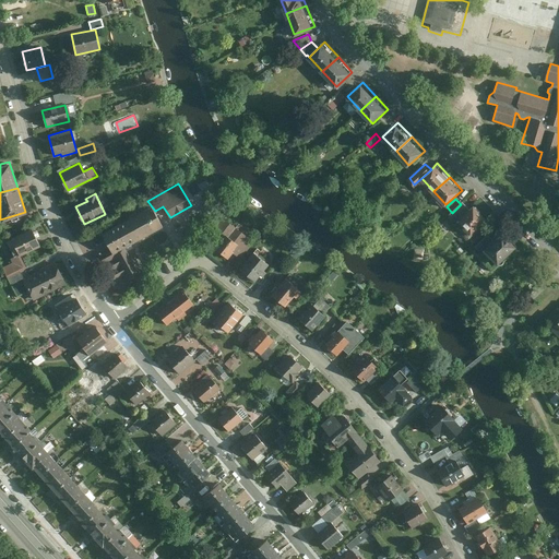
[(128,218),(100,232),(110,249),(99,254),(105,264),(103,265),(113,283),(123,276),(128,284),(144,274),(135,260),(139,258),(133,248),(128,251),(126,247),(163,226),(155,211),(147,201),(125,213),(128,218)]
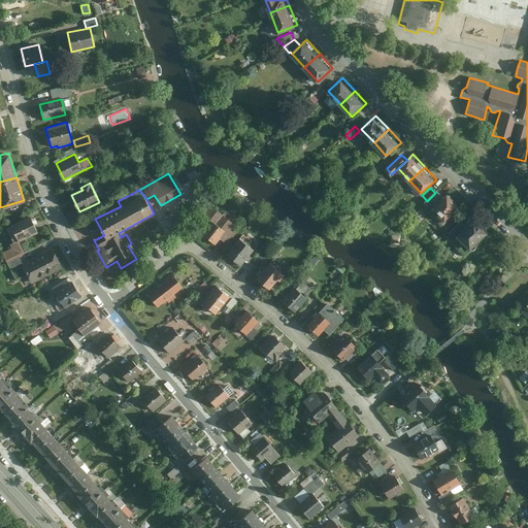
[(434,206),(444,197),(438,190),(435,193),(427,201),(425,203),(426,204),(424,205),(436,218),(441,213),(434,206)]
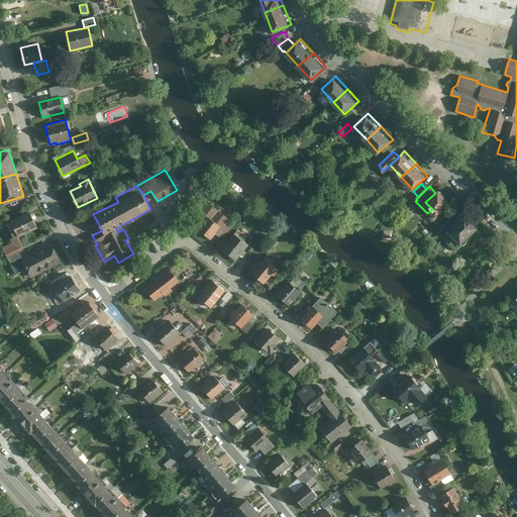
[(438,216),(452,202),(439,189),(435,193),(425,202),(432,209),(438,216)]
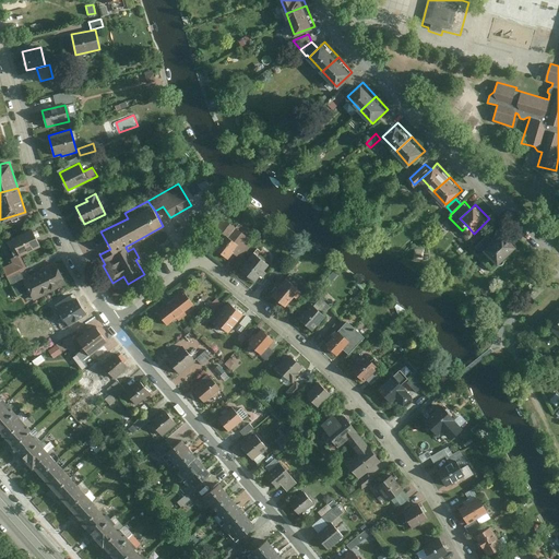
[(214,249),(227,259),(234,252),(242,258),(251,246),(246,242),(249,238),(224,219),(216,228),(225,235),(214,249)]
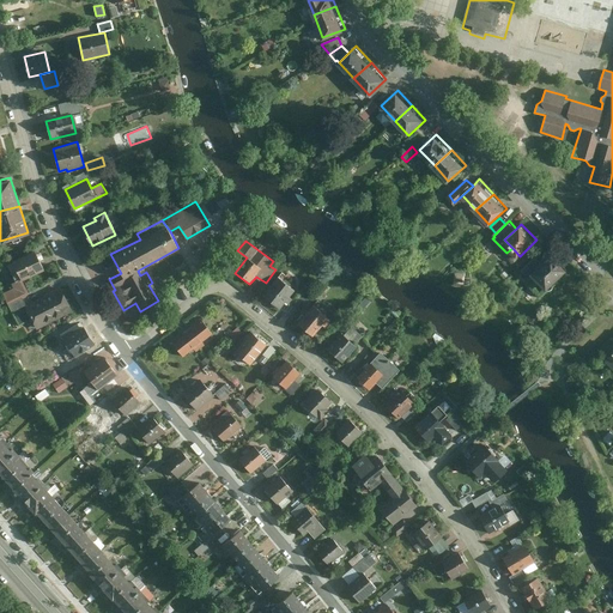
[(22,279),(43,269),(35,252),(13,262),(22,279)]
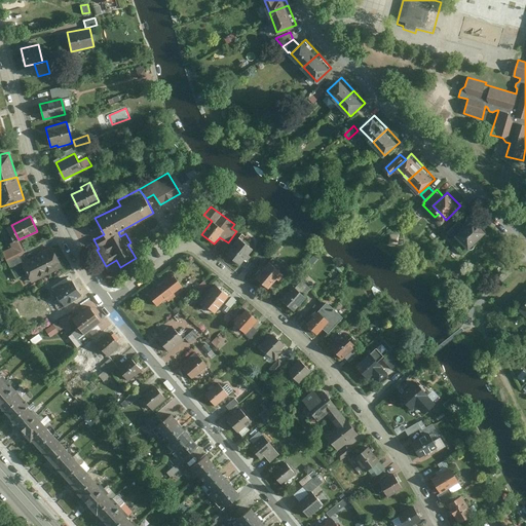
[(471,249),(488,231),(474,217),(465,225),(456,234),(457,235),(471,249)]
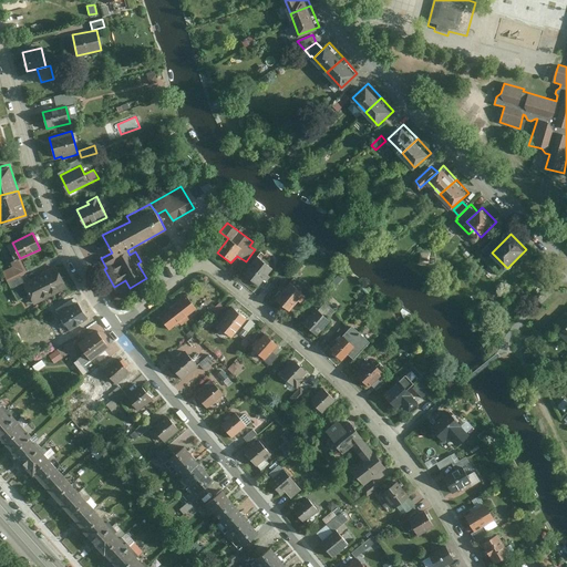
[(492,253),(502,243),(496,237),(483,250),(490,257),(493,254),(492,253)]
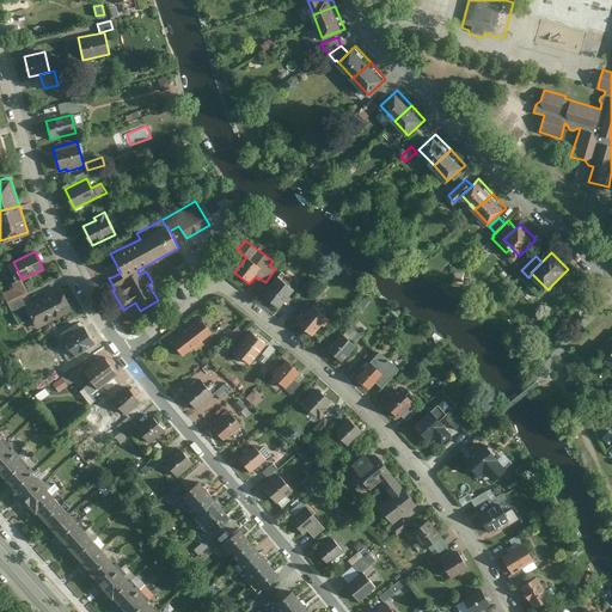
[(263,295),(279,308),(293,291),(277,277),(263,295)]
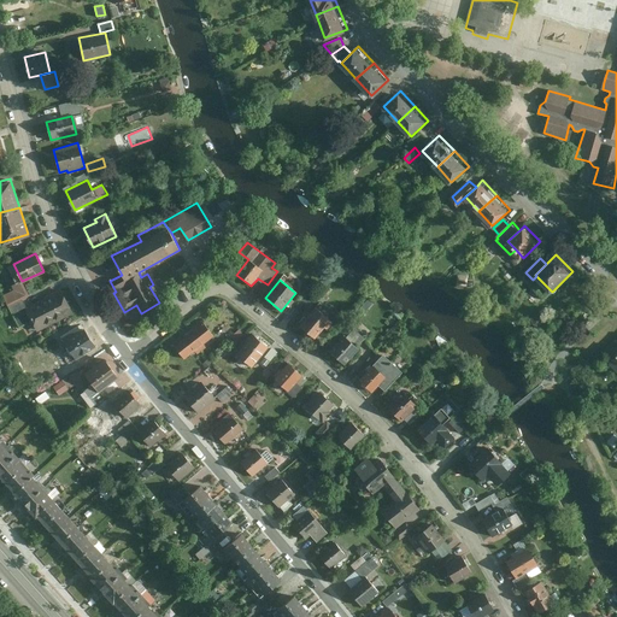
[(3,295),(7,306),(22,299),(29,297),(22,281),(11,286),(13,289),(3,295)]
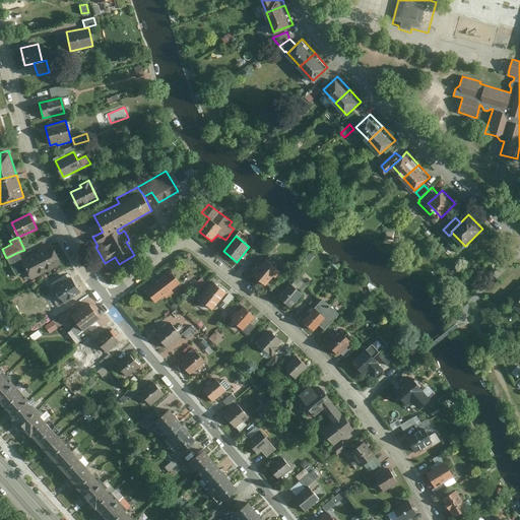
[(61,264),(51,246),(22,260),(20,261),(25,270),(30,279),(61,264)]
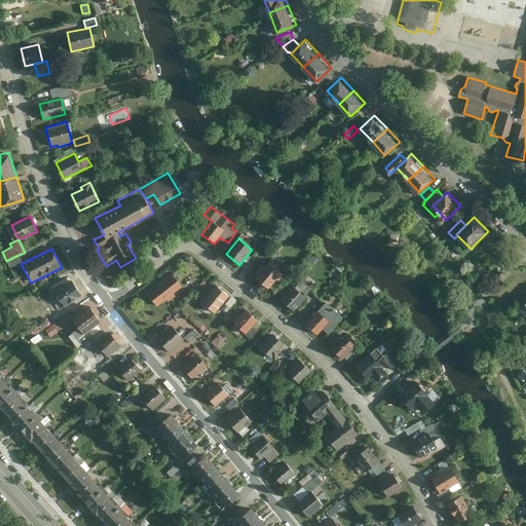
[(21,264),(23,263),(19,255),(6,261),(15,278),(26,273),(21,264)]
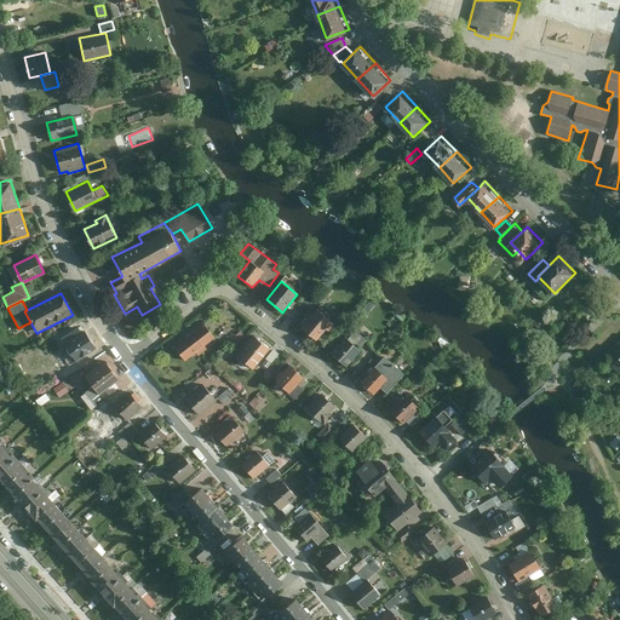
[(317,309),(303,328),(323,343),(332,333),(329,331),(336,323),(317,309)]
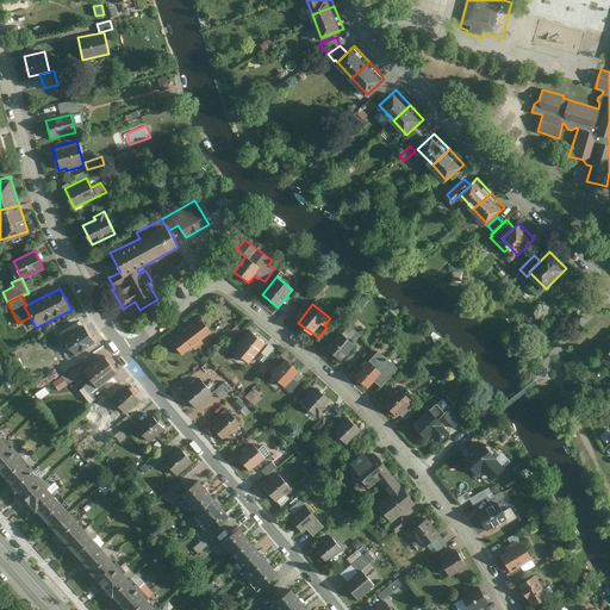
[(187,330),(200,347),(204,343),(201,341),(212,332),(201,318),(187,330)]
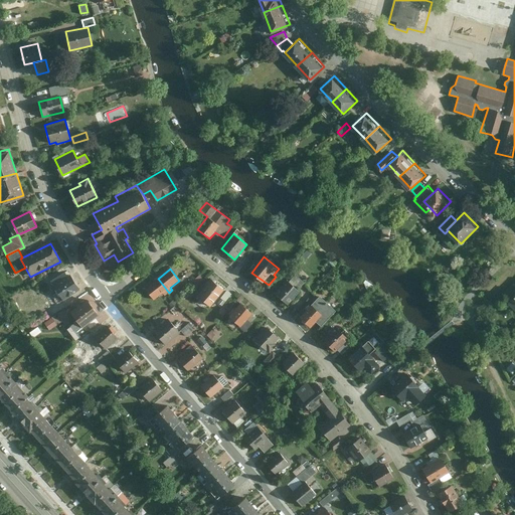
[(276,293),(288,304),(301,291),(299,289),(305,283),(296,275),(290,281),(288,279),(276,293)]
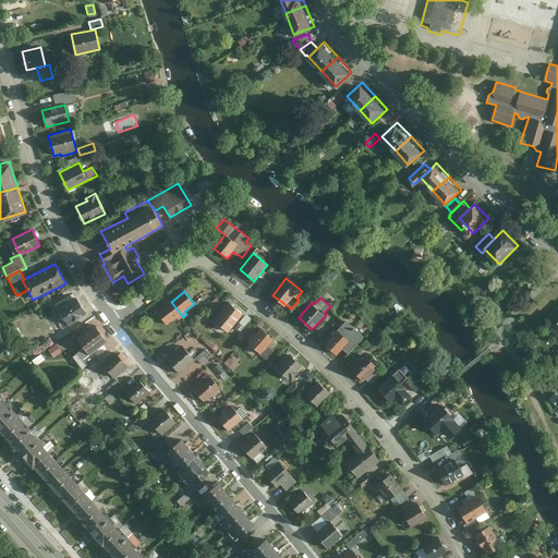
[(69,325),(86,314),(76,299),(59,310),(69,325)]
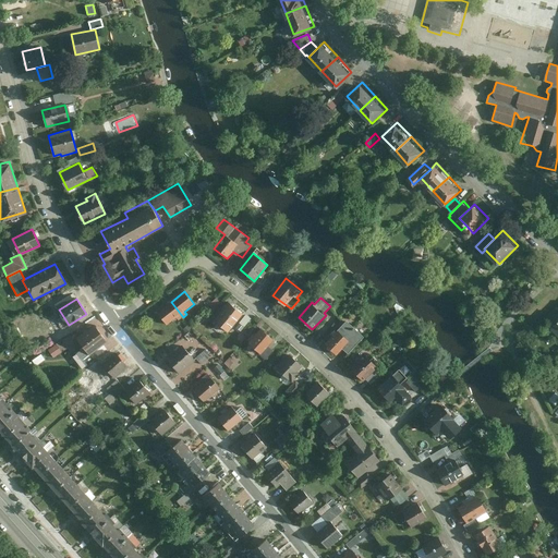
[(205,308),(210,314),(221,303),(217,299),(205,308)]
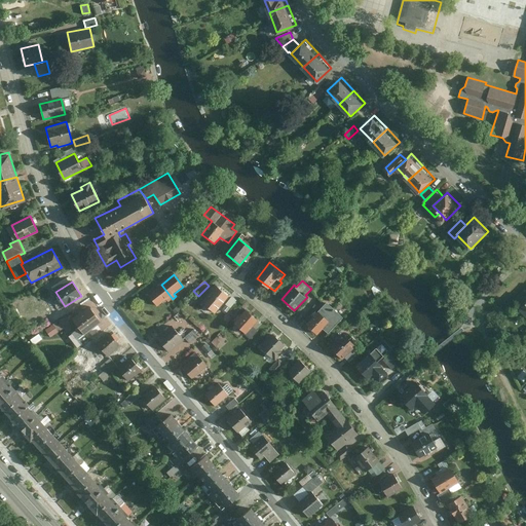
[(161,285),(148,294),(157,306),(167,299),(170,301),(173,299),(161,285)]
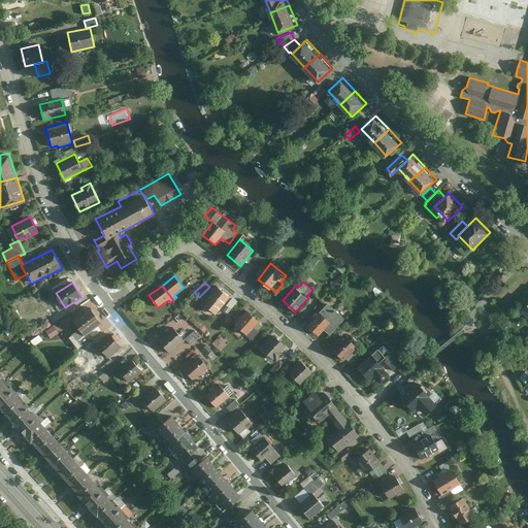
[(217,314),(230,297),(217,286),(203,303),(217,314)]
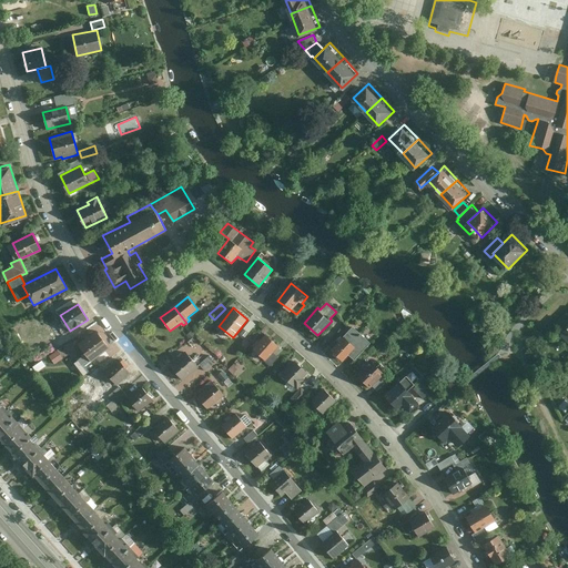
[(243,328),(249,333),(256,324),(251,320),(243,328)]
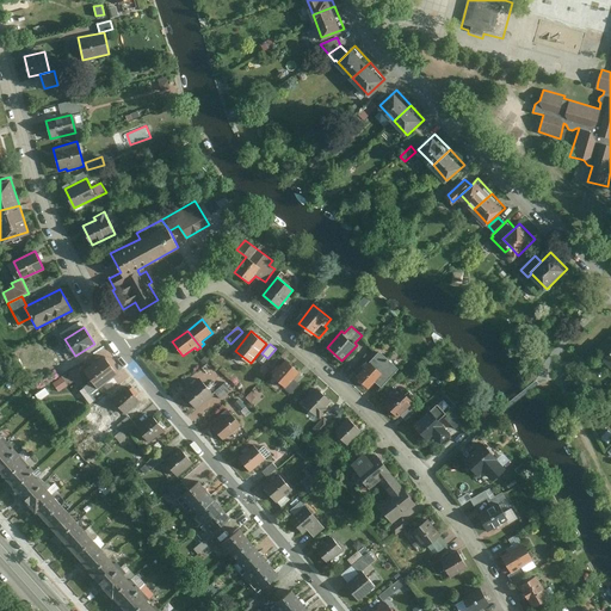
[(381,352),(357,377),(370,389),(376,382),(382,388),(400,369),(381,352)]
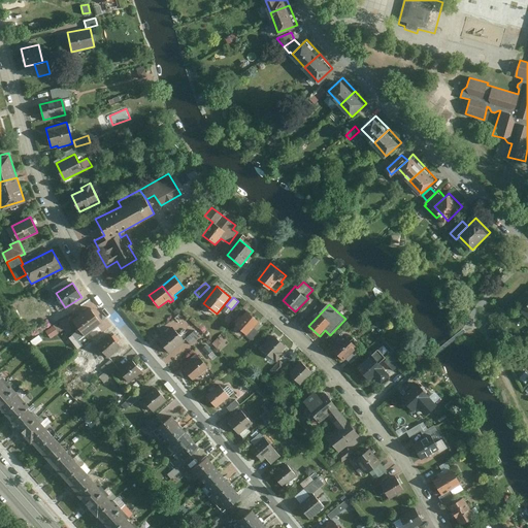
[(87,334),(100,323),(88,307),(72,320),(79,329),(73,334),(78,340),(87,334)]
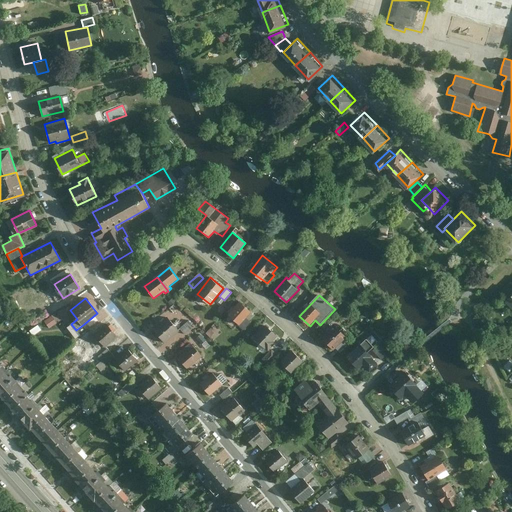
[(229,314),(240,324),(246,318),(251,312),(240,302),(229,314)]
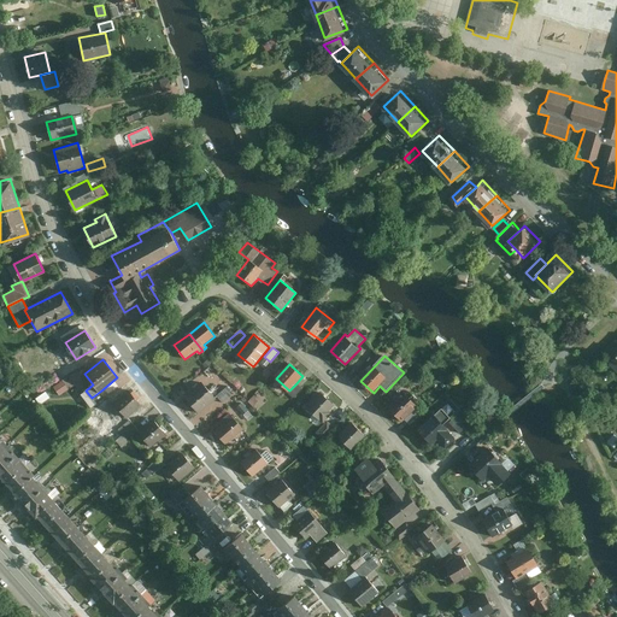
[(64,382),(54,386),(57,394),(66,391),(64,382)]
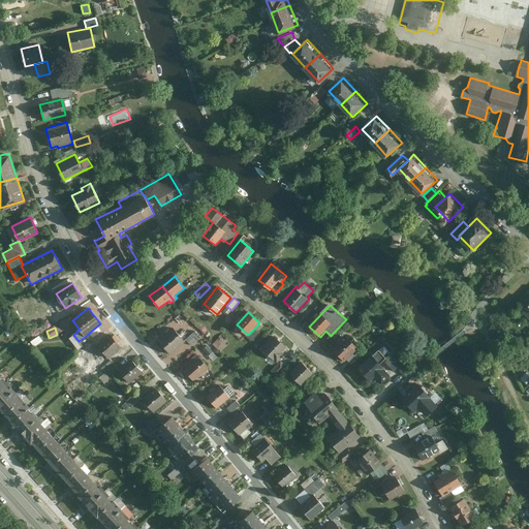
[(158,341),(170,354),(185,342),(173,328),(158,341)]
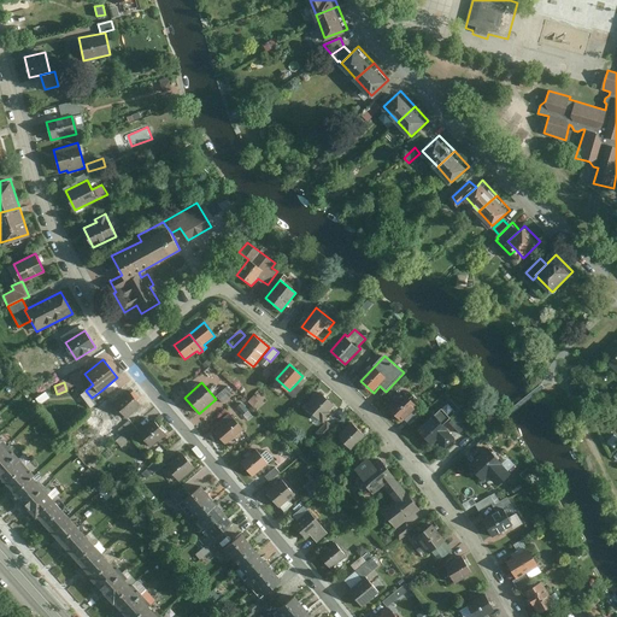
[(303,388),(297,383),(289,391),(295,397),(303,388)]
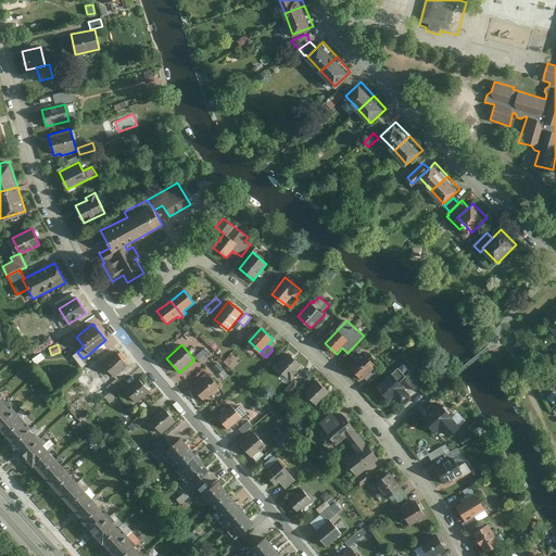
[(202,363),(211,355),(205,349),(196,357),(202,363)]
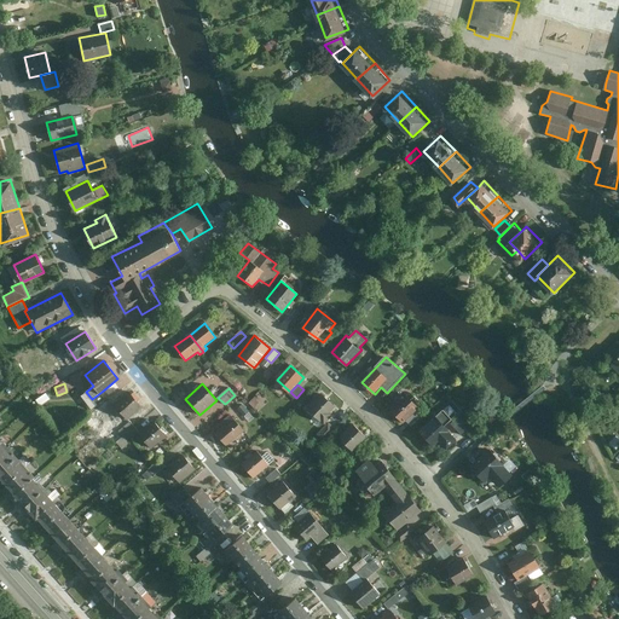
[(114,404),(127,420),(143,406),(129,391),(114,404)]
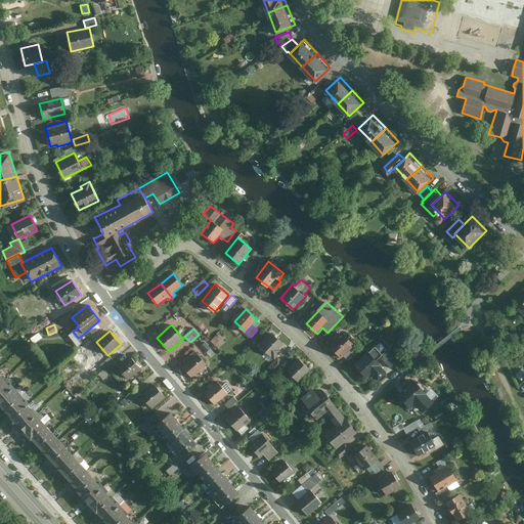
[(91,337),(86,332),(78,338),(73,332),(69,335),(79,346),(91,337)]
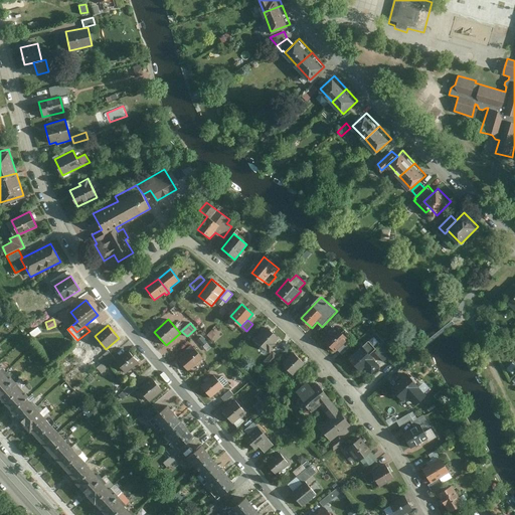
[(268,328),(256,340),(271,352),(278,345),(275,343),(279,338),(268,328)]
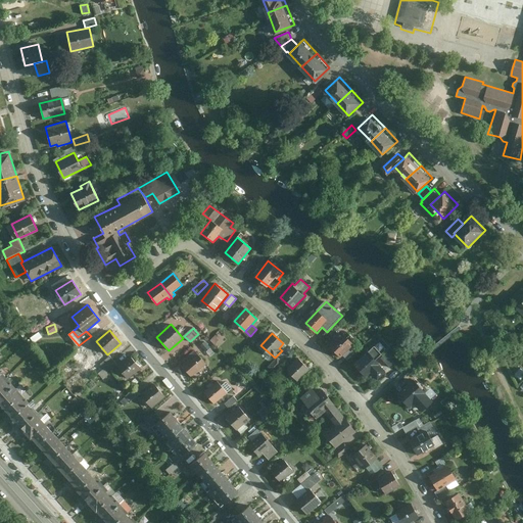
[(342,333),(330,346),(341,357),(353,344),(342,333)]
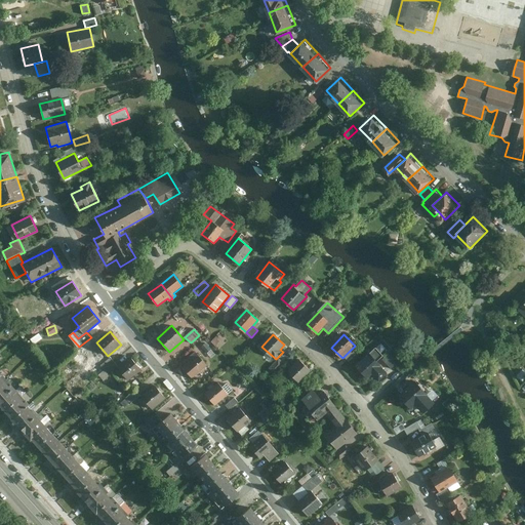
[(376,348),(356,367),(367,378),(372,374),(379,380),(388,373),(376,362),(385,355),(376,348)]
